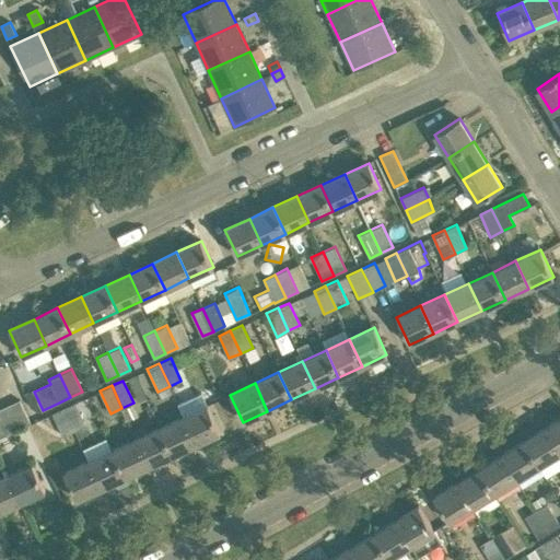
[(8,405),(19,429),(31,423),(20,399),(8,405)]
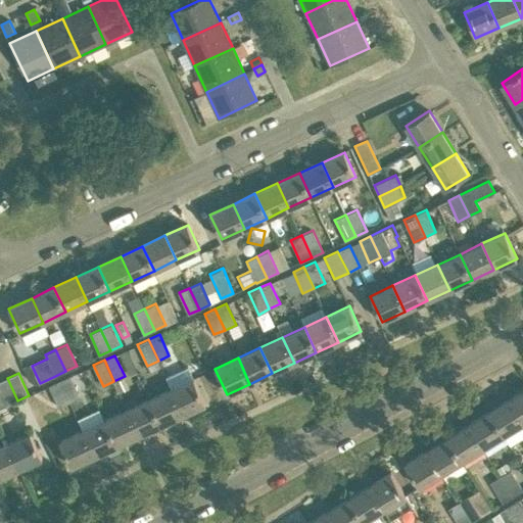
[(59,381),(68,402),(80,397),(70,376),(59,381)]
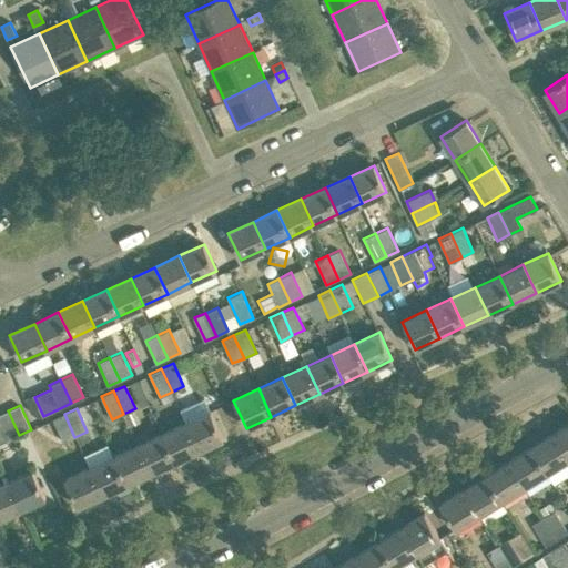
[(19,435),(8,411),(0,414),(0,427),(7,440),(19,435)]
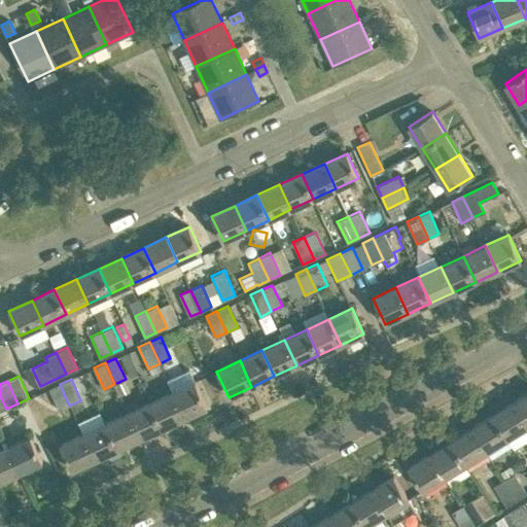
[(196,381),(173,392),(184,417),(208,407),(196,381)]
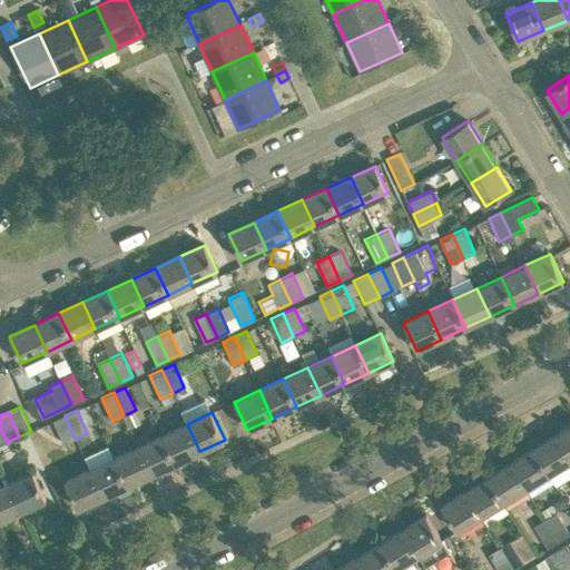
[(75,439),(65,415),(52,420),(64,444),(75,439)]
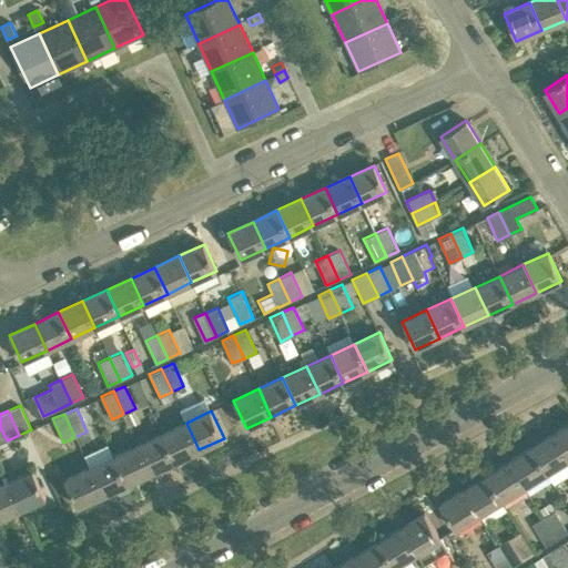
[(186,423),(162,434),(175,462),(199,449),(186,423)]
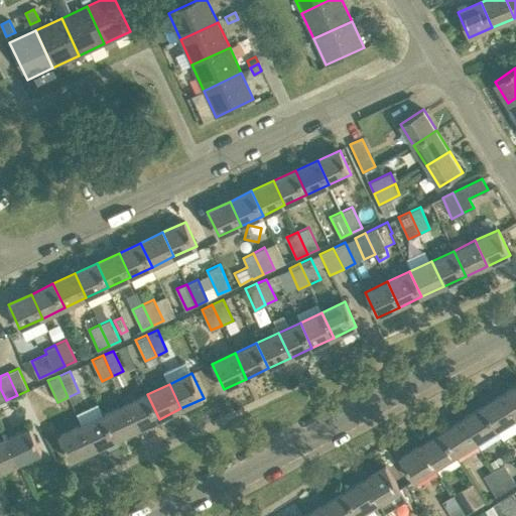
[(515,385),(502,394),(515,415),(515,385)]
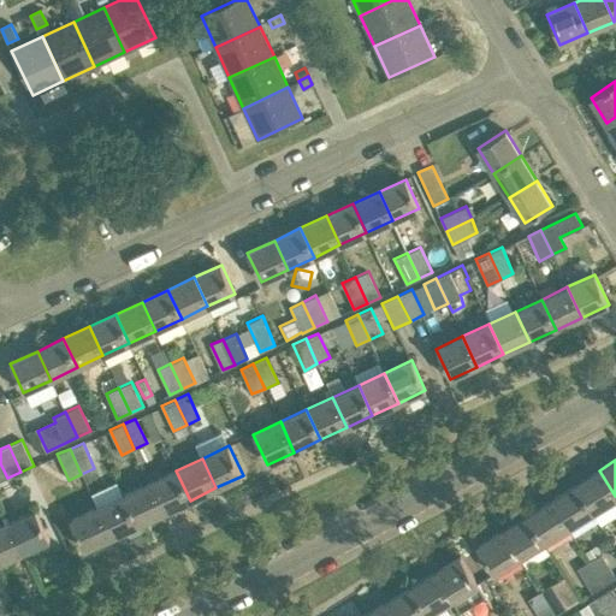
[(190,501),(176,471),(149,483),(164,513),(190,501)]
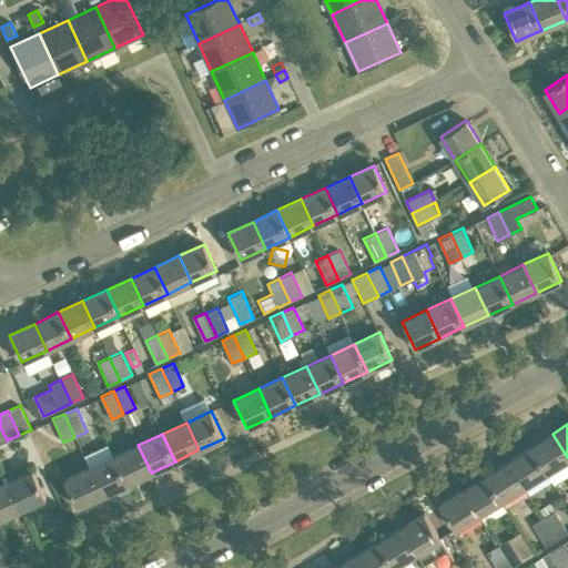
[(567,459),(567,457),(553,434),(530,447),(546,473),(567,459)]
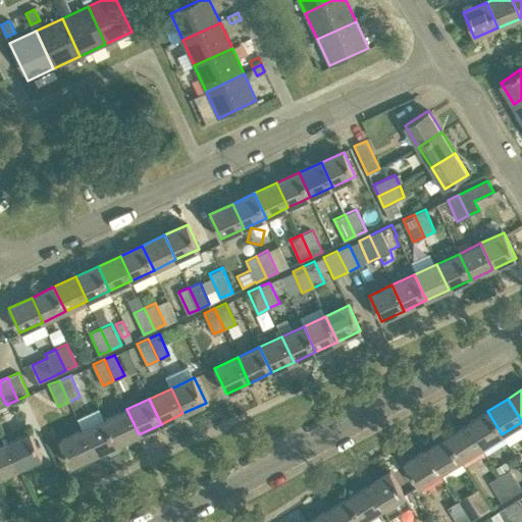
[(139,434),(126,409),(104,419),(116,445),(139,434)]
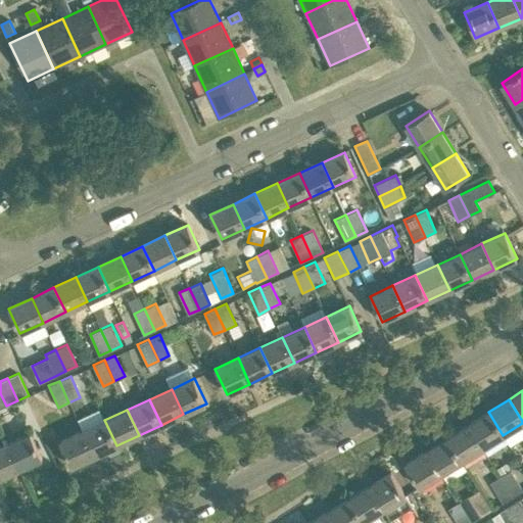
[(503,435),(488,412),(468,425),(482,448),(503,435)]
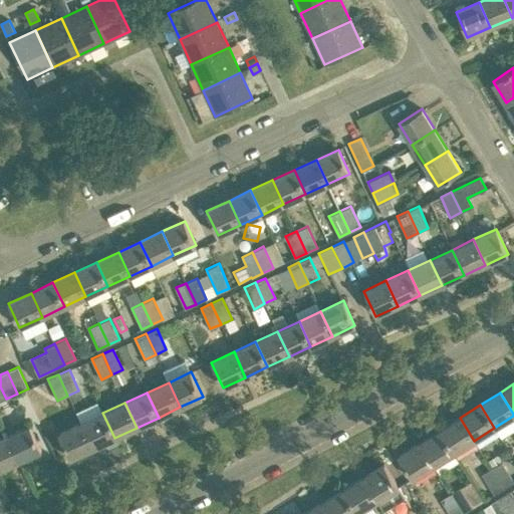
[(102,413),(81,423),(92,448),(114,438),(102,413)]
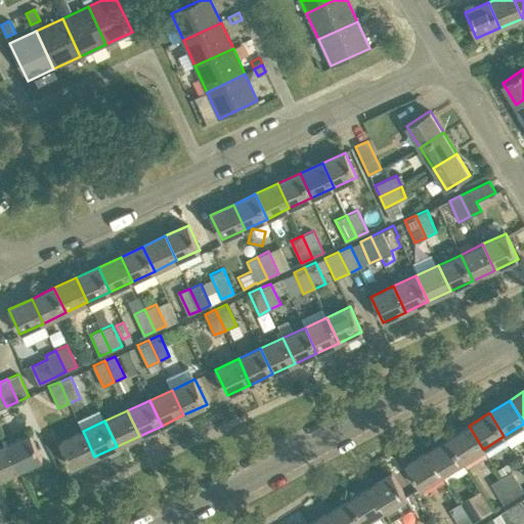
[(483,449),(469,426),(447,439),(462,463),(483,449)]
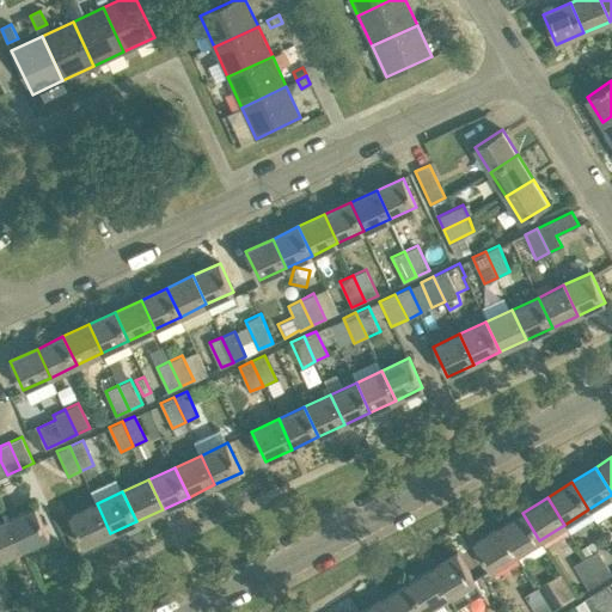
[(110,533),(97,503),(69,516),(84,546),(110,533)]
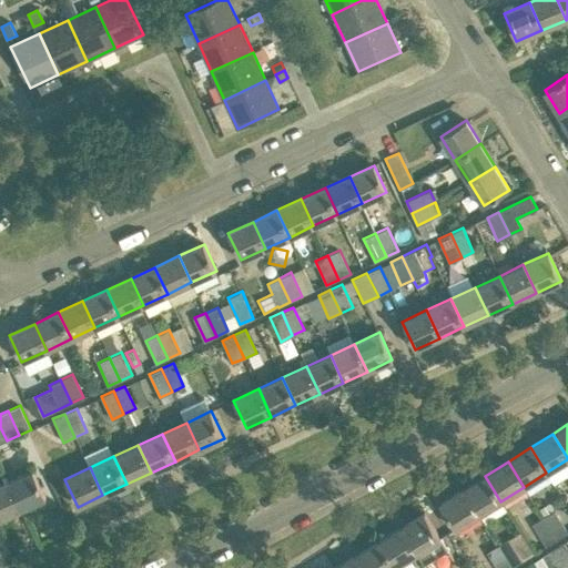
[(32,470),(8,483),(20,509),(46,497),(32,470)]
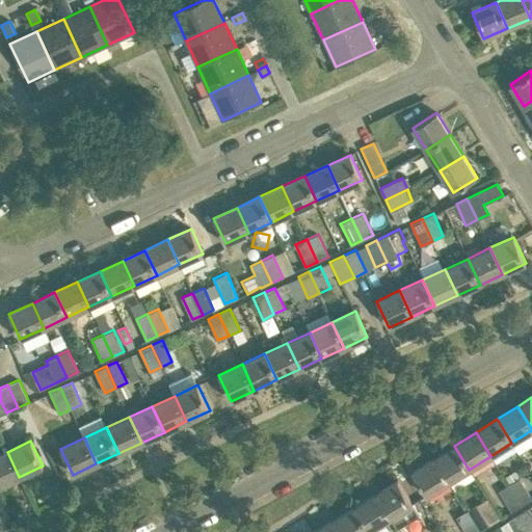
[(469,470),(454,446),(433,459),(448,483),(469,470)]
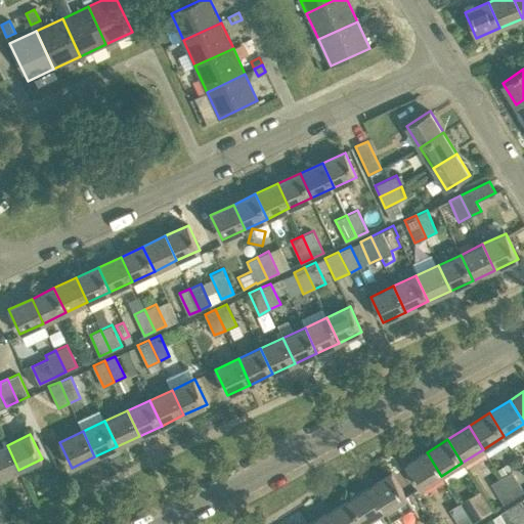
[(7,445),(0,448),(0,478),(18,470),(7,445)]
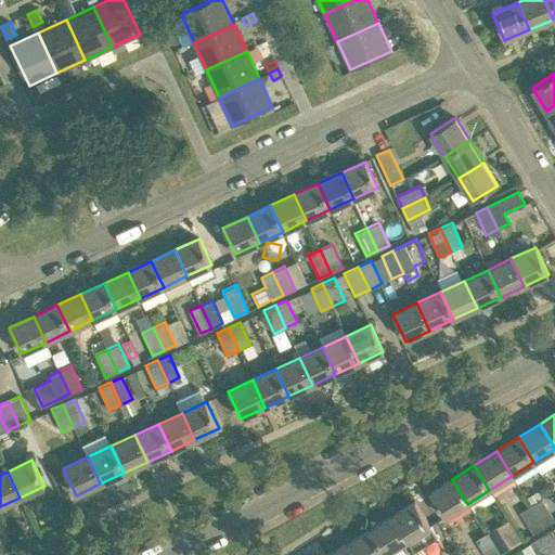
[(467,504),(452,479),(429,493),(444,518),(467,504)]
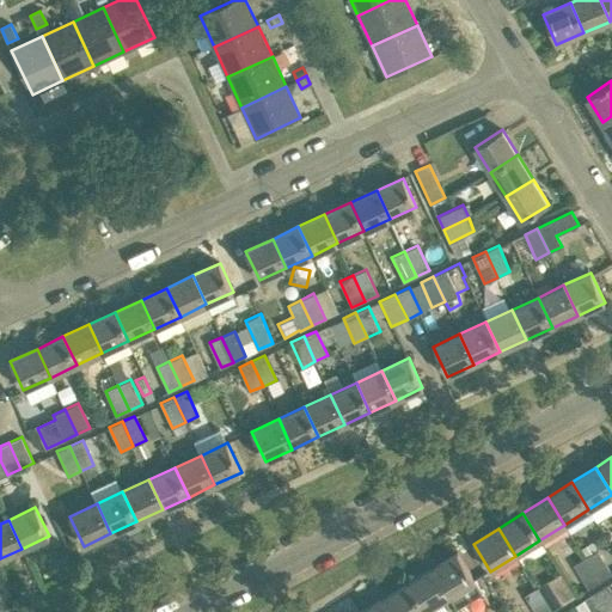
[(592,542),(581,549),(586,556),(597,550),(592,542)]
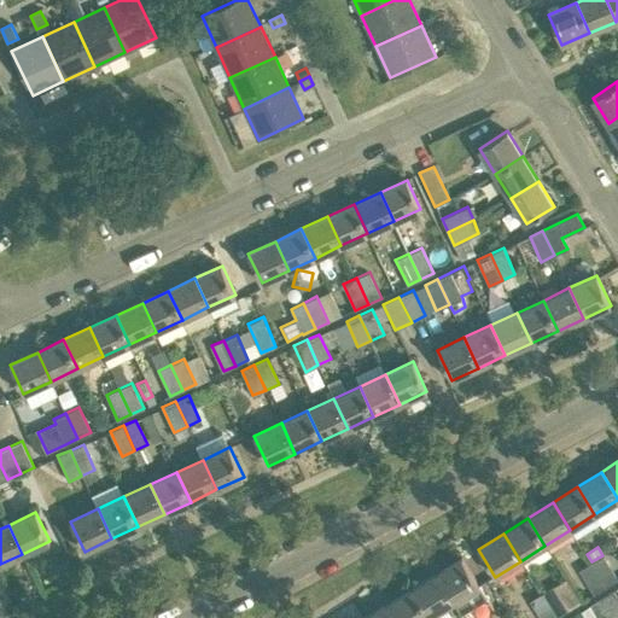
[(592,563),(606,586),(617,578),(617,554),(607,563),(604,555),(592,563)]
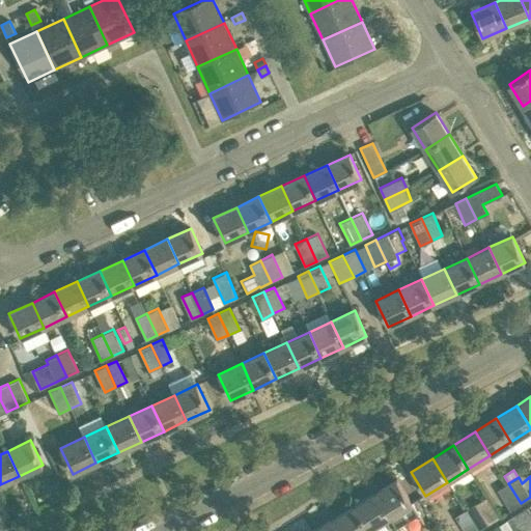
[(396,480),(374,494),(389,518),(396,528),(419,513),(412,503),(411,504),(396,480)]
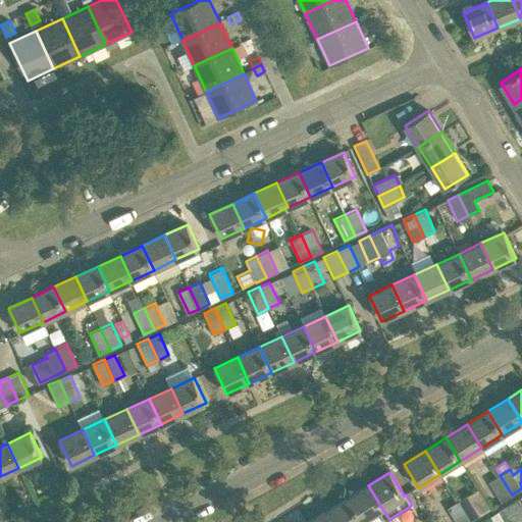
[(512,494),(500,475),(489,481),(502,502),(512,494)]
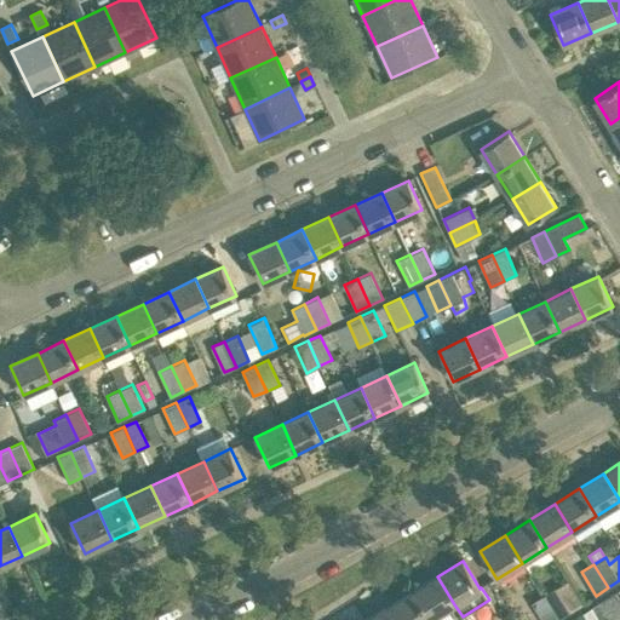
[(437,577),(413,592),(429,619),(454,604),(437,577)]
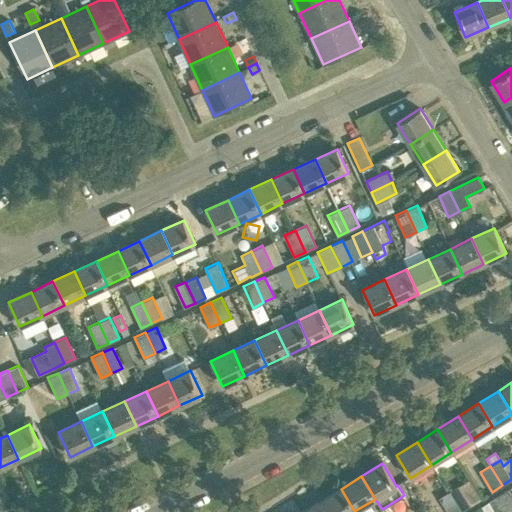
[(459,485),(449,491),(461,511),(471,505),(459,485)]
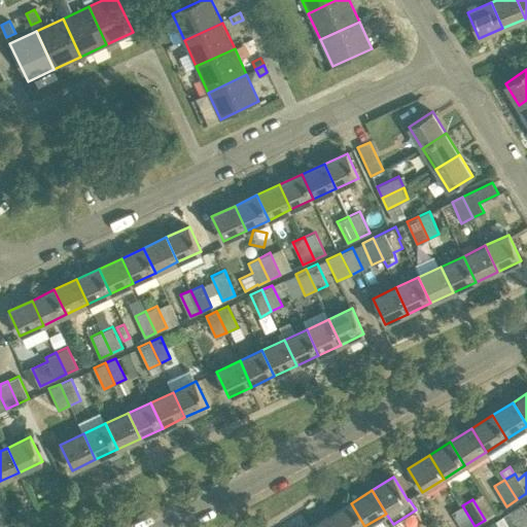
[(364,526),(351,503),(329,517),(336,526),(364,526)]
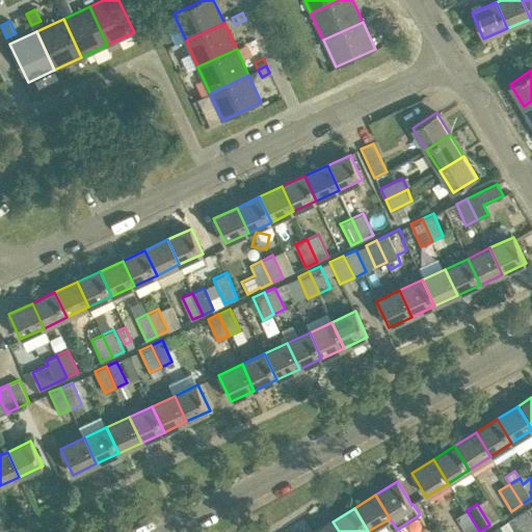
[(517,514),(528,531),(531,531),(531,514),(528,508),(517,514)]
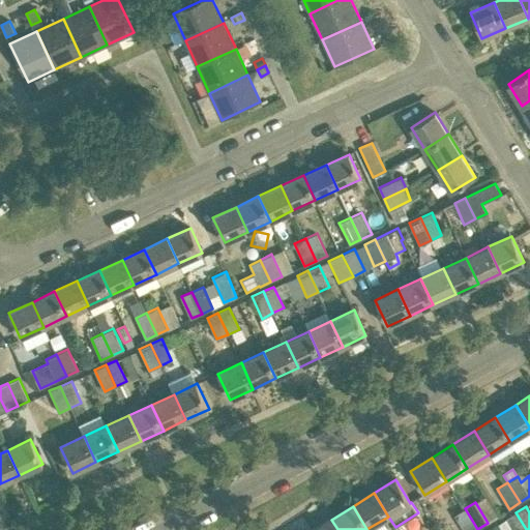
[(475,529),(477,529),(465,508),(454,514),(463,529),(475,529)]
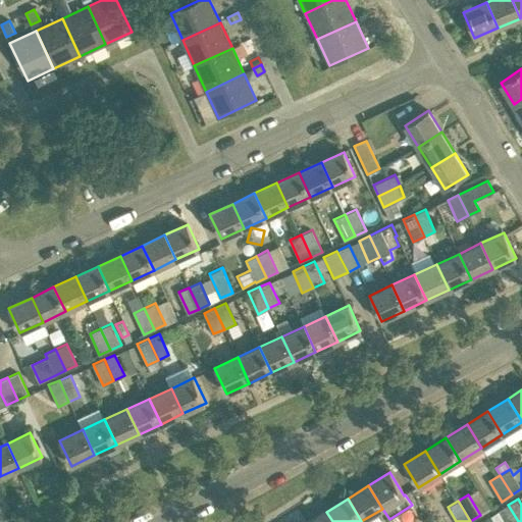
[(518,521),(508,505),(498,511),(504,521),(518,521)]
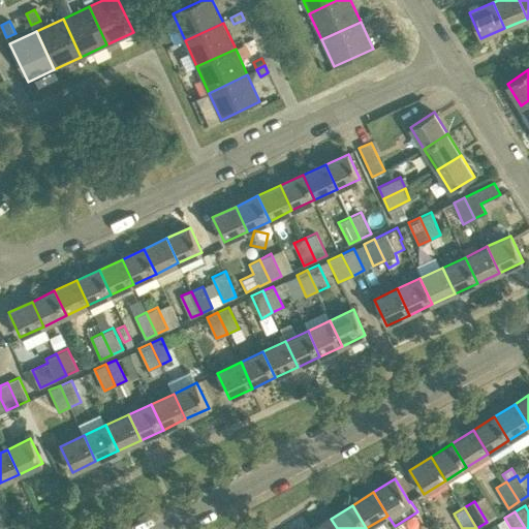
[(337,528),(331,519),(313,528),(337,528)]
